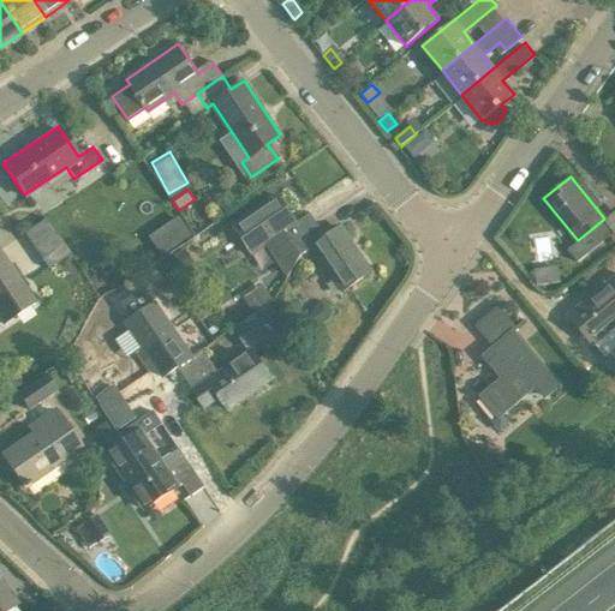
[(293,241),(317,223),(309,211),(296,221),(276,193),(232,223),(251,252),(285,229),(293,241)]
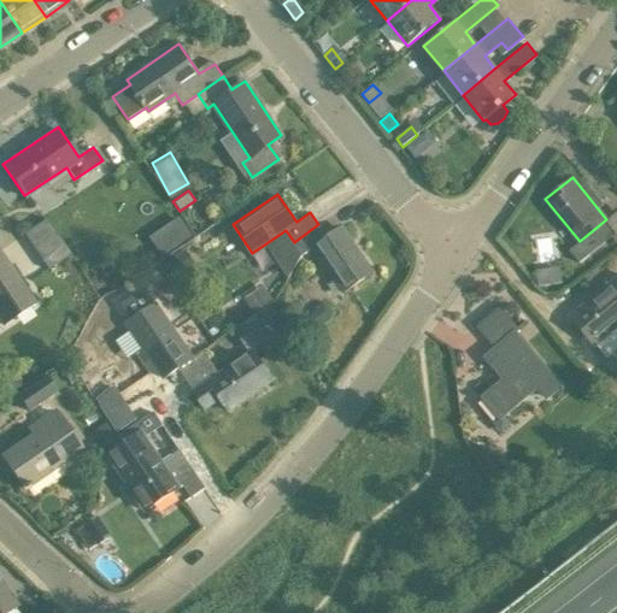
[(580,241),(579,240),(569,249),(579,260),(611,235),(616,243),(616,214),(609,222),(606,219),(580,241)]
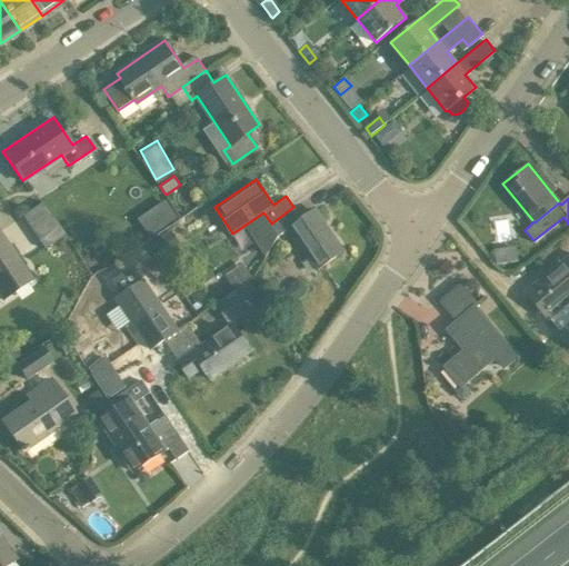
[(301,218),(293,207),(271,224),(278,234),(288,227),(317,268),(342,250),(315,209),(301,218)]
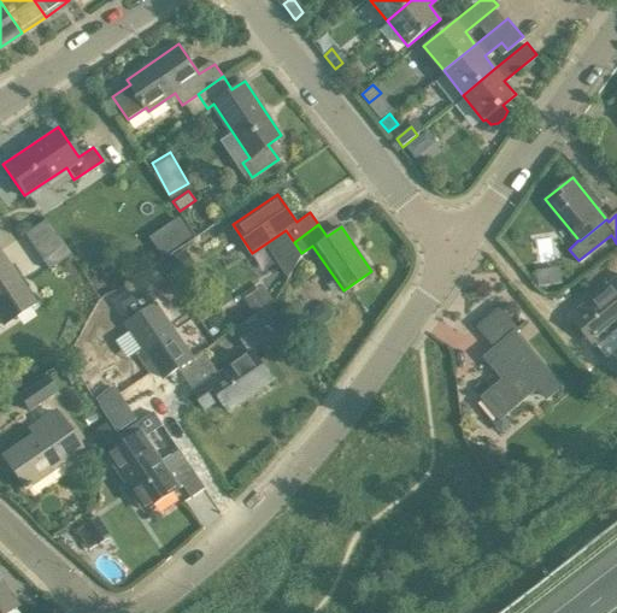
[(71,253),(64,242),(42,257),(50,267),(71,253)]
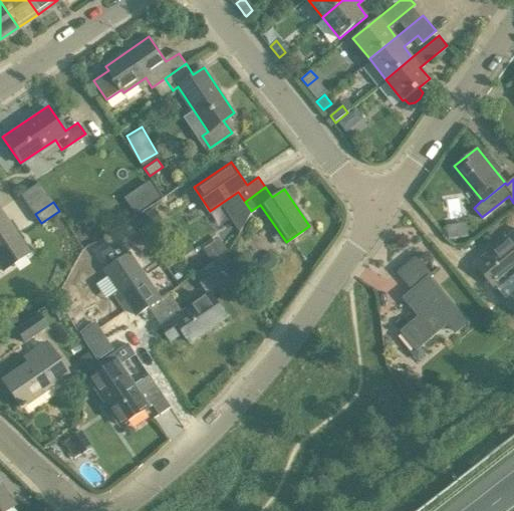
[(146,231),(163,219),(155,207),(138,219),(146,231)]
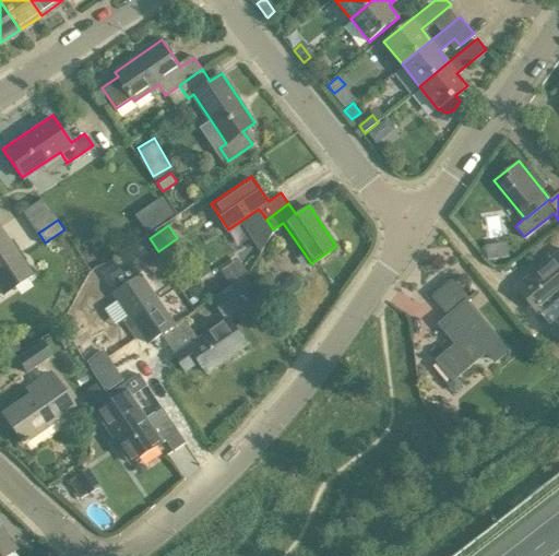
[(0,288),(2,292),(31,273),(0,228),(0,288)]
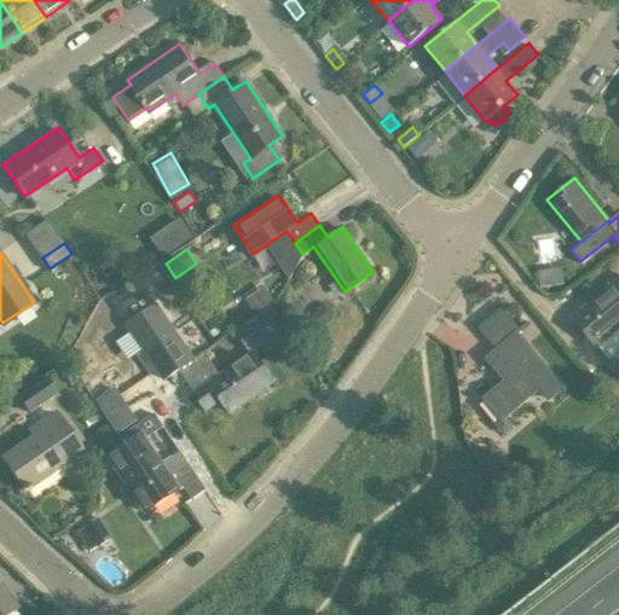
[(537,271),(539,286),(563,283),(562,267),(537,271)]
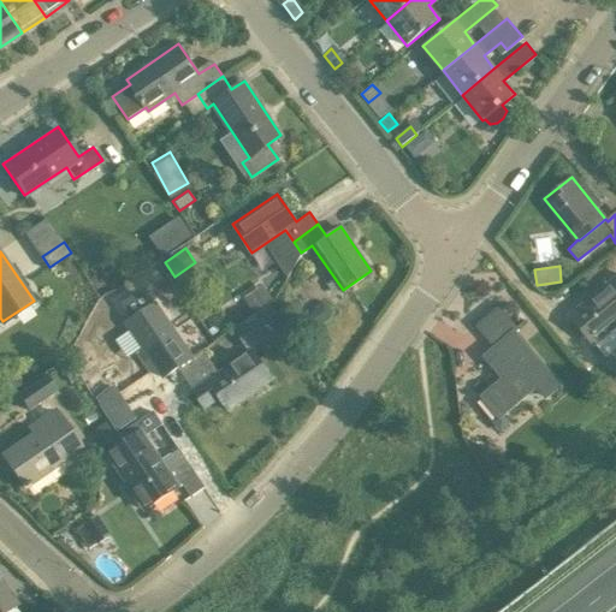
[(615,275),(568,314),(592,344),(615,324),(615,275)]
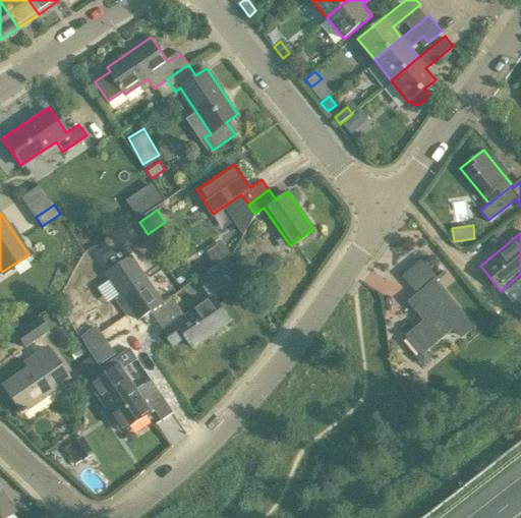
[(111,270),(131,255),(123,243),(103,257),(111,270)]
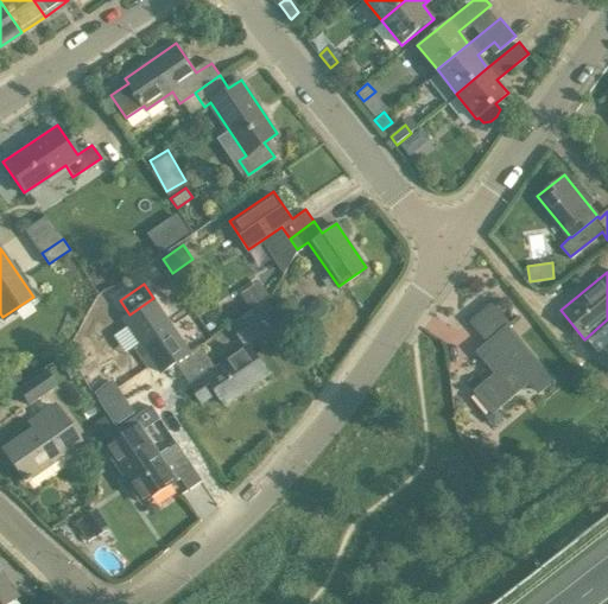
[(183,373),(208,356),(200,343),(189,351),(153,298),(130,315),(125,317),(160,370),(175,361),(183,373)]
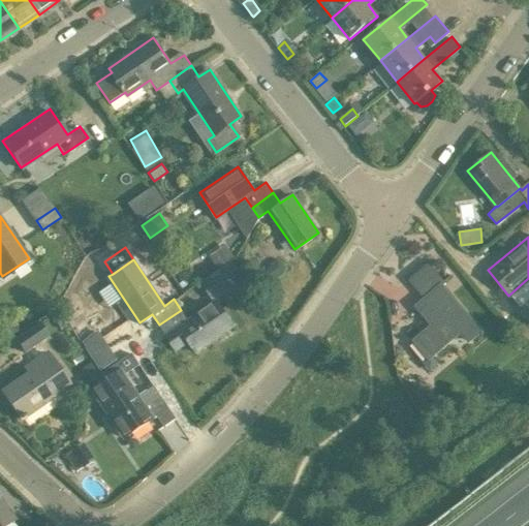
[(445,282),(428,261),(408,278),(425,299),(416,305),(433,325),(417,337),(431,353),(460,330),(468,340),(478,331),(441,285),(445,282)]
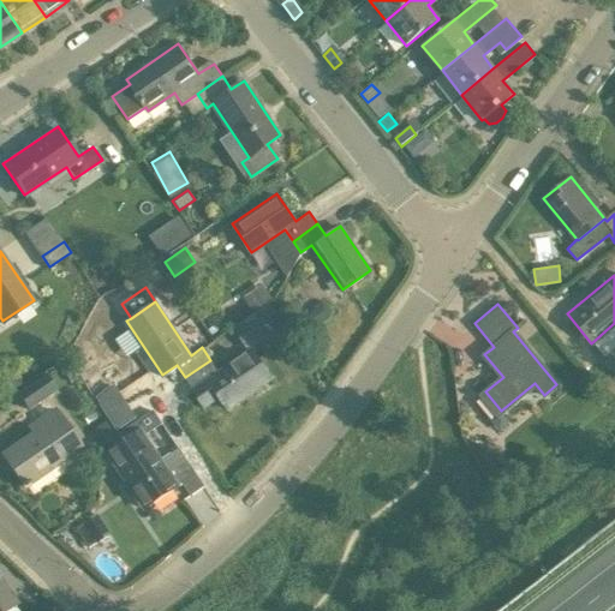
[(282,325),(268,305),(242,322),(256,343),(282,325)]
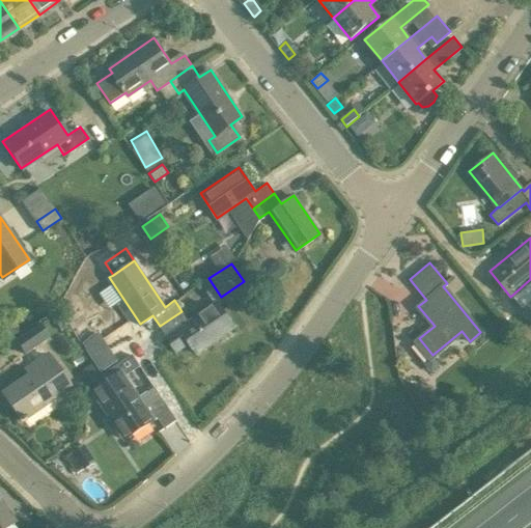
[(182,311),(160,326),(176,350),(189,341),(196,353),(234,326),(217,301),(189,321),(182,311)]
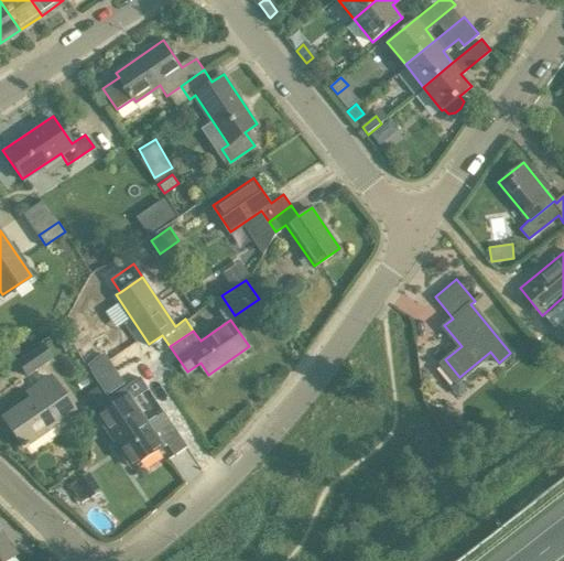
[(17,360),(25,374),(51,356),(42,343),(17,360)]
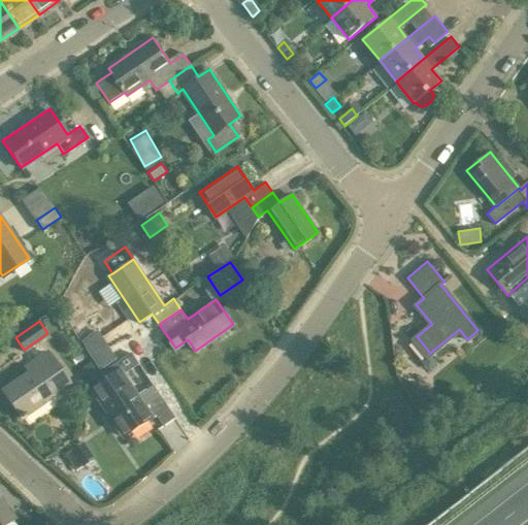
[(88,351),(103,340),(97,331),(81,341),(88,351)]
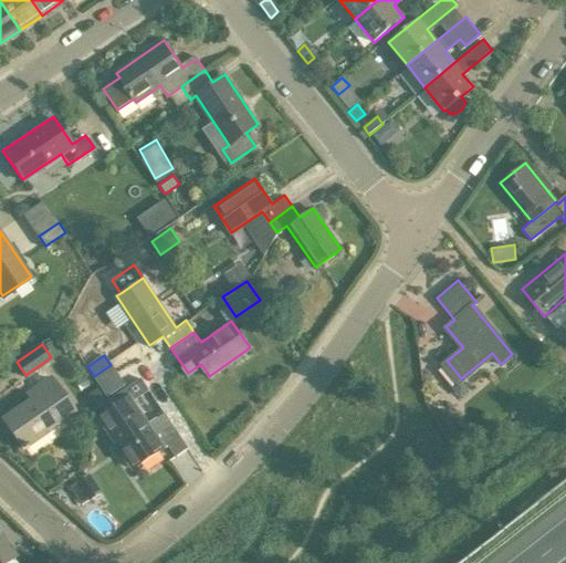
[(74,412),(50,376),(38,385),(41,391),(2,417),(22,447),(74,412)]
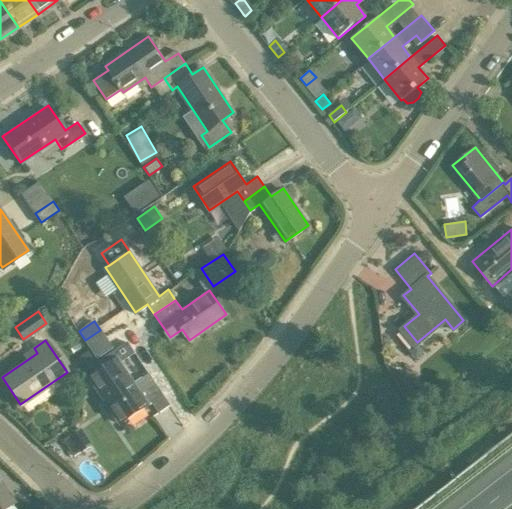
[(158,412),(170,404),(149,372),(132,382),(116,358),(89,376),(120,422),(147,404),(151,402),(158,412)]
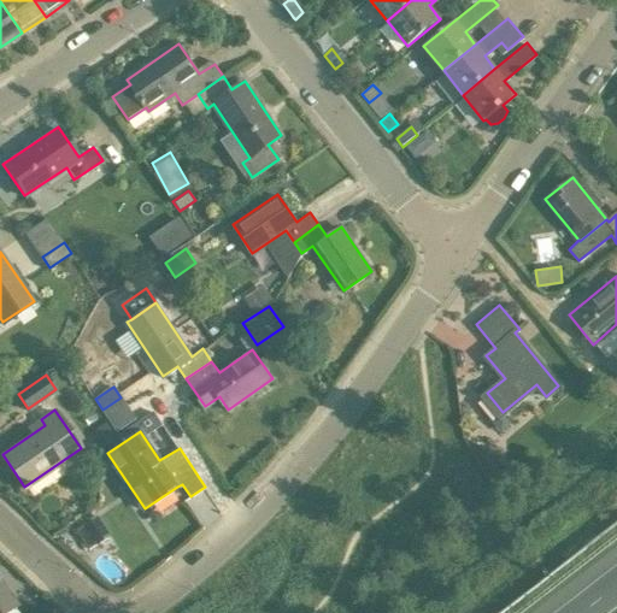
[(487,465),(495,476),(505,469),(497,458),(487,465)]
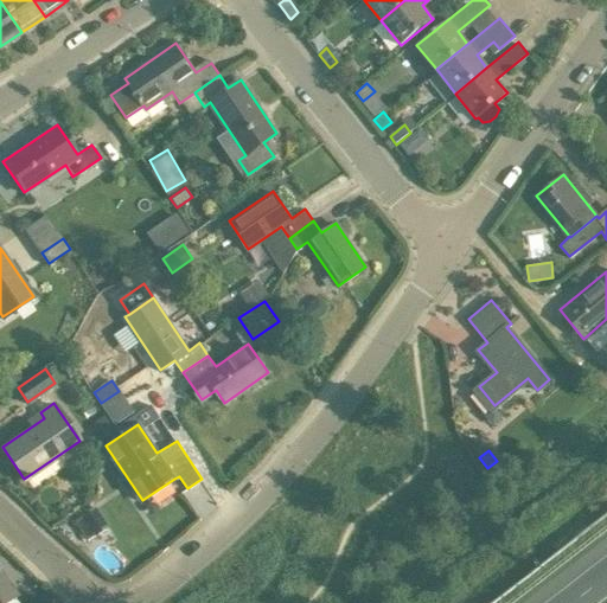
[(0,602),(1,602),(17,594),(0,570),(0,602)]
